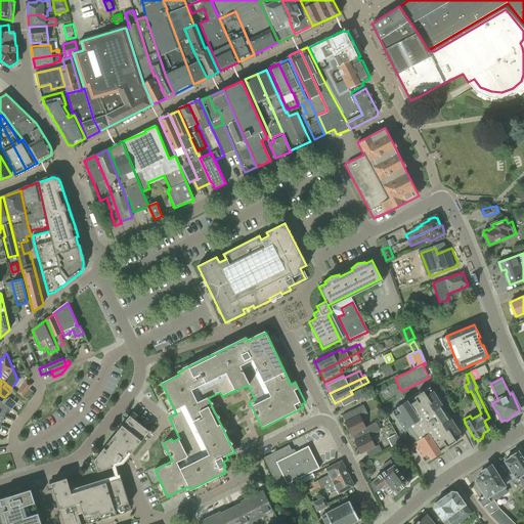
[(16,392),(28,400),(33,392),(29,389),(32,385),(26,380),(16,392)]
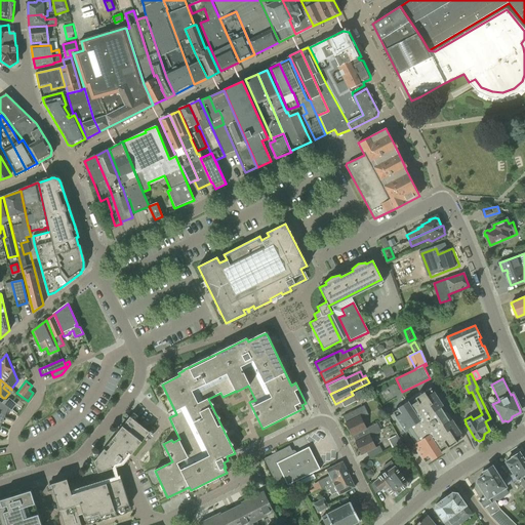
[(399,408),(393,412),(404,430),(406,429),(416,444),(414,445),(426,462),(432,458),(441,453),(440,452),(447,447),(448,448),(457,442),(463,438),(452,420),(450,421),(440,406),(442,405),(431,388),(425,392),(415,398),(416,399),(409,403),(408,402),(399,408)]
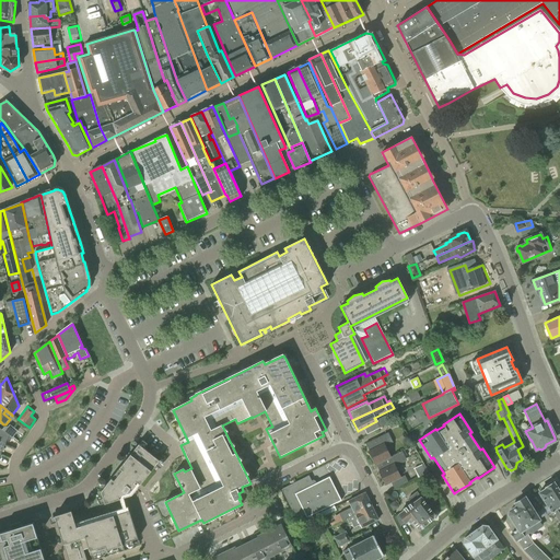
[(388,423),(391,429),(400,424),(398,419),(388,423)]
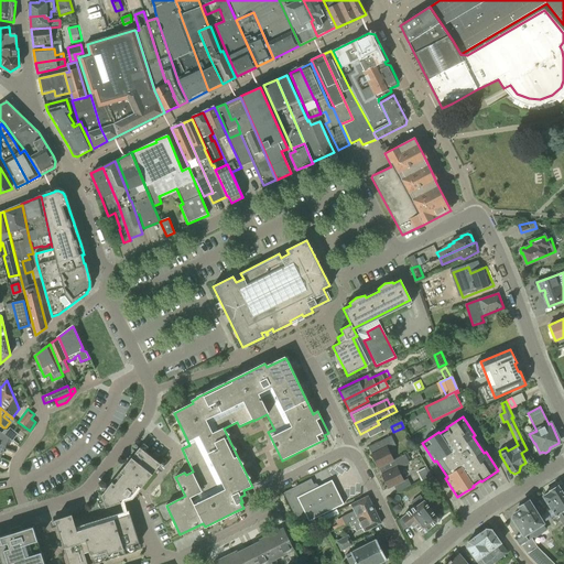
[(3,430),(2,433),(13,441),(18,434),(10,427),(8,430),(3,430)]
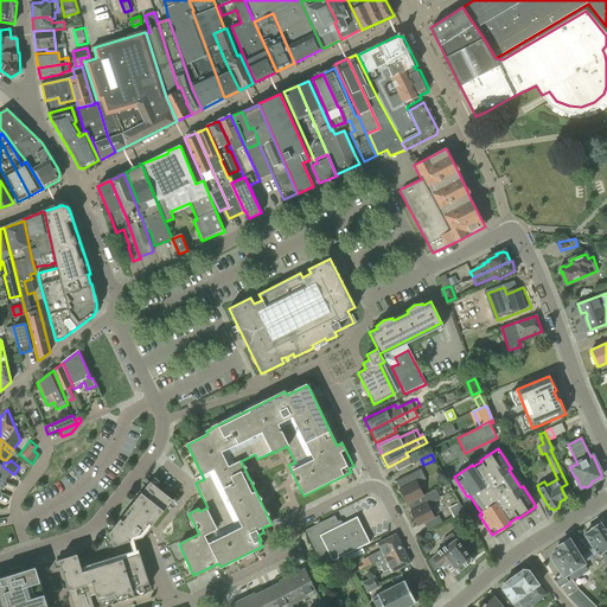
[(0,473),(2,474),(0,478),(6,480),(7,477),(11,478),(14,474),(2,466),(0,465),(0,473)]
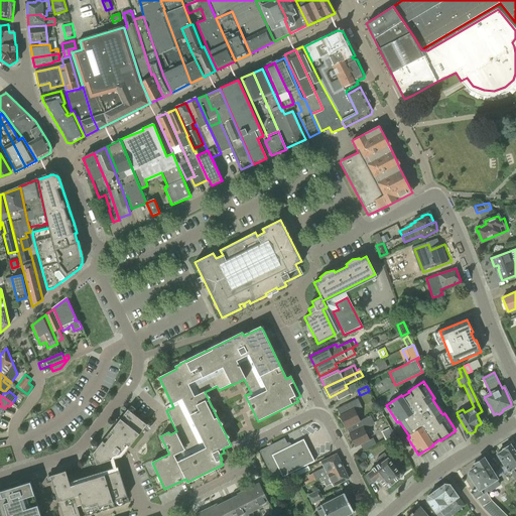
[(337,409),(346,428),(370,416),(370,415),(359,421),(354,410),(361,406),(357,399),(337,409)]
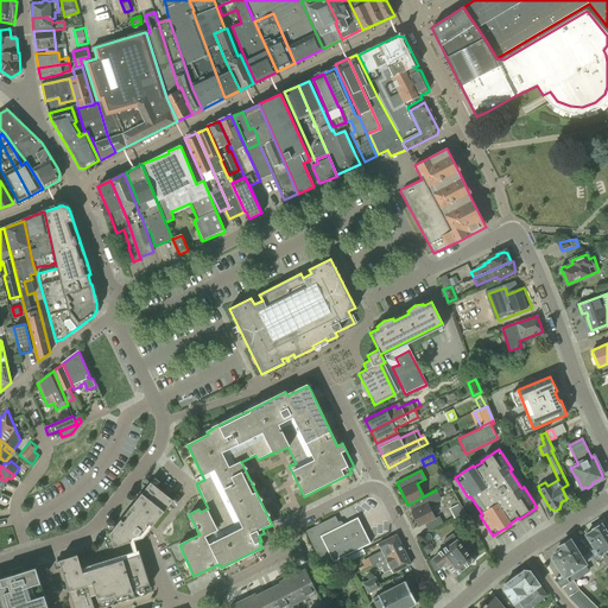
[(112,540),(113,543),(114,546),(130,542),(133,540),(137,539),(144,537),(152,526),(165,511),(173,500),(151,482),(130,508),(109,533),(112,540)]
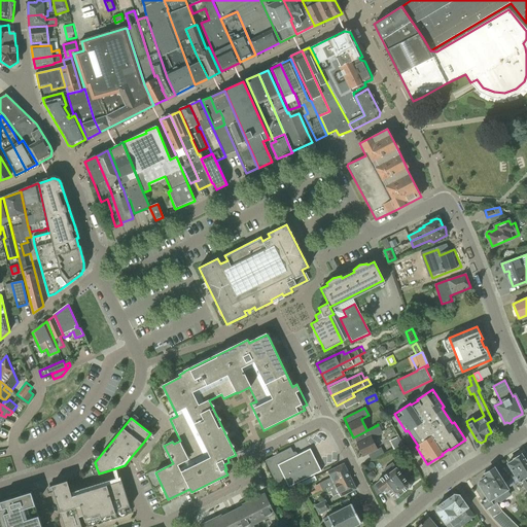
[(378,425),(353,437),(363,456),(376,450),(370,437),(381,431),(378,425)]
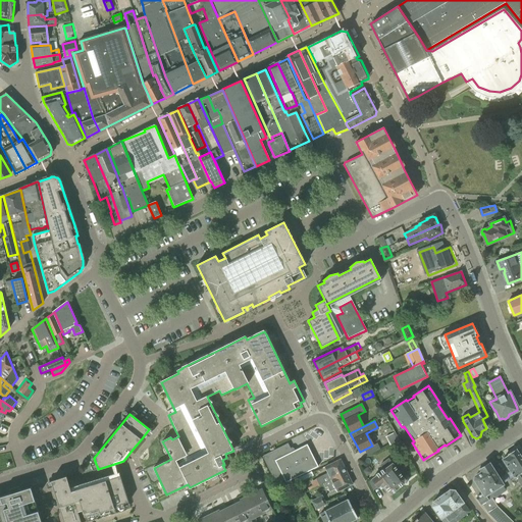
[(393,433),(385,437),(389,446),(397,441),(393,433)]
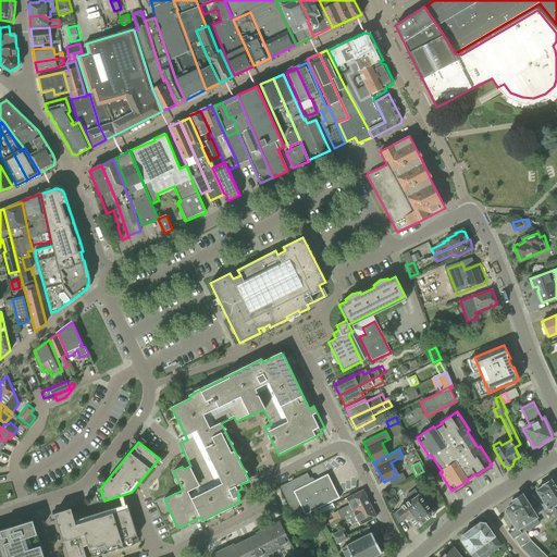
[(327,474),(311,483),(307,473),(280,487),(294,516),(304,511),(306,516),(339,498),(327,474)]
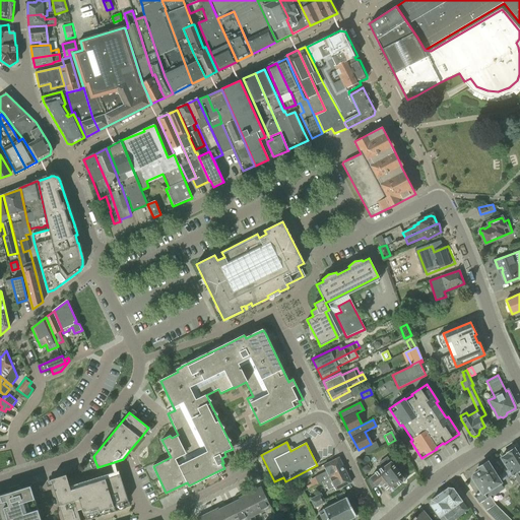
[(507,454),(501,458),(512,475),(513,475),(519,485),(519,477),(517,472),(518,471),(519,474),(519,457),(515,449),(513,450),(512,448),(508,450),(508,453),(507,454)]
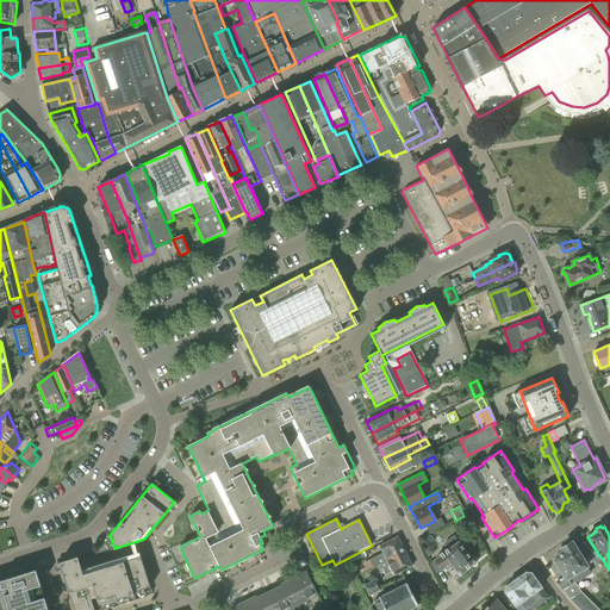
[(442,570),(446,567),(452,577),(456,577),(465,571),(465,570),(471,565),(474,566),(475,561),(472,560),(454,536),(444,543),(448,548),(440,554),(441,555),(435,560),(442,570)]
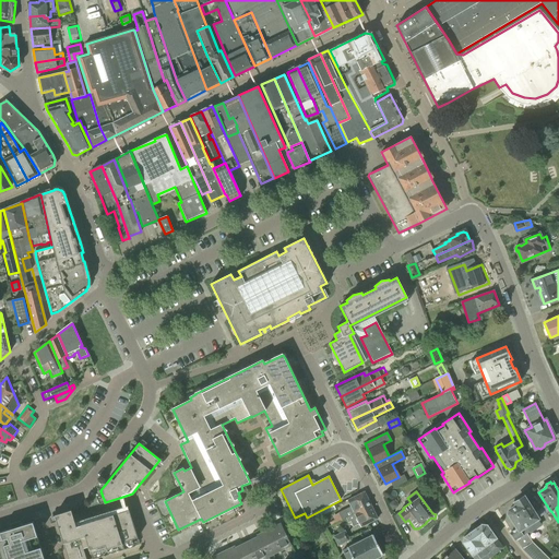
[(343,520),(346,519),(371,506),(365,492),(348,500),(352,507),(339,513),(343,520)]
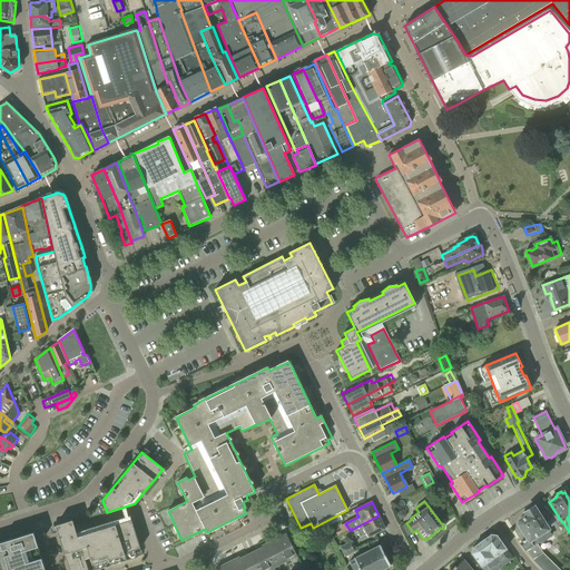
[(532,560),(541,569),(560,569),(543,553),(537,543),(540,542),(541,542),(552,536),(548,530),(548,529),(536,509),(532,508),(528,511),(527,516),(519,521),(518,524),(528,539),(521,543),(526,551),(532,560)]
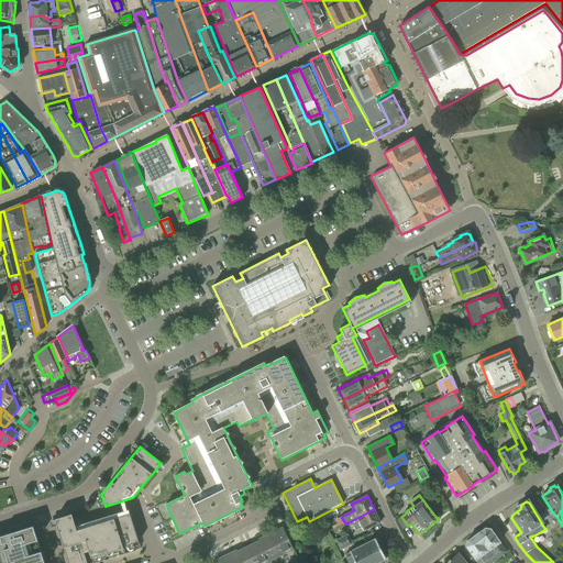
[(90,554),(91,558),(123,548),(123,547),(139,541),(129,509),(127,510),(123,510),(76,526),(72,514),(67,515),(63,516),(59,517),(55,519),(68,562),(87,562),(85,555),(90,554)]
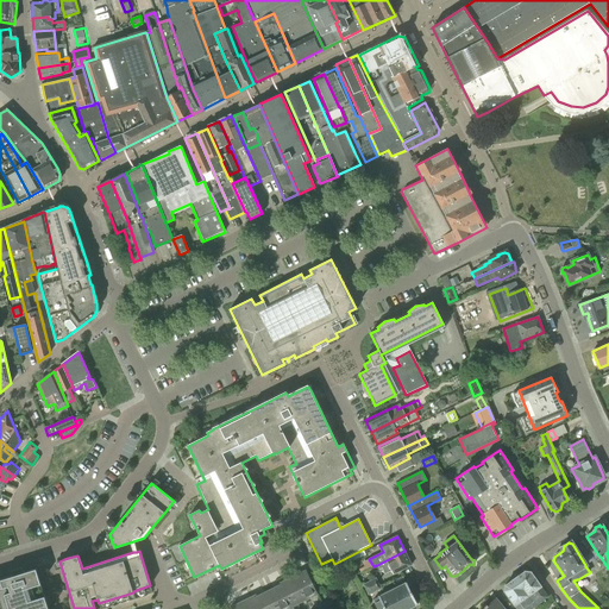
[(324,569),(326,573),(365,554),(363,551),(324,569)]
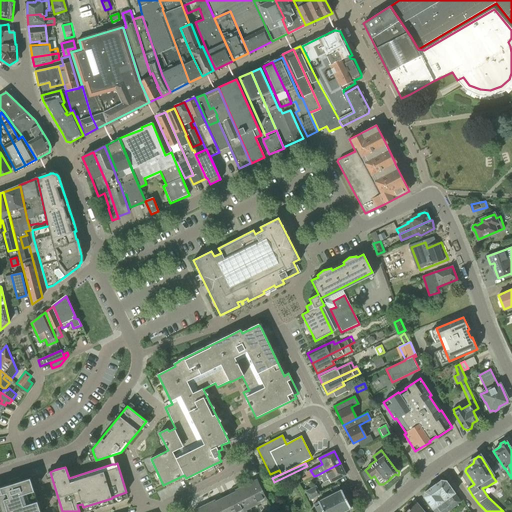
[(340,463),(317,475),(319,479),(321,478),(324,483),(330,480),(331,483),(346,475),(340,463)]
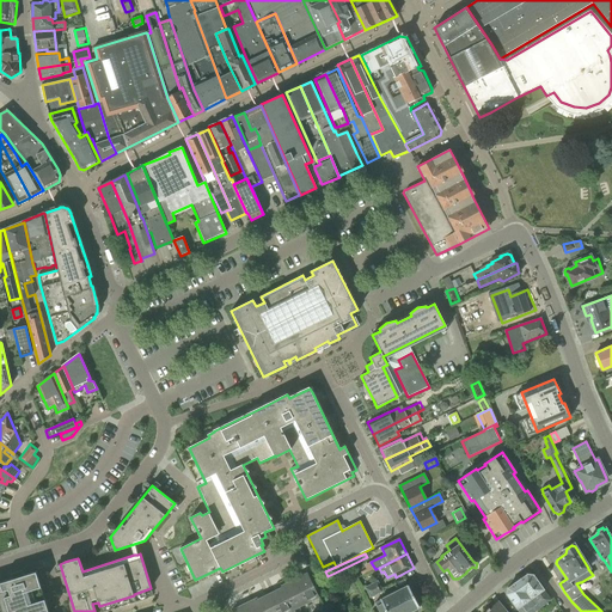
[(48,611),(47,607),(44,599),(36,571),(23,575),(0,582),(0,606),(1,611),(48,611)]
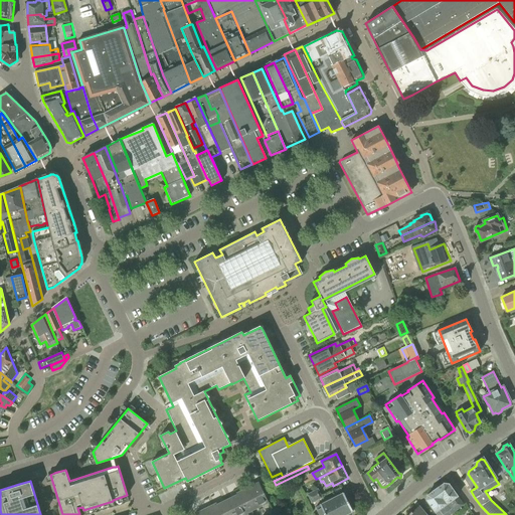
[(269,503),(259,483),(237,493),(238,495),(217,505),(216,504),(194,514),(247,514),(269,503)]
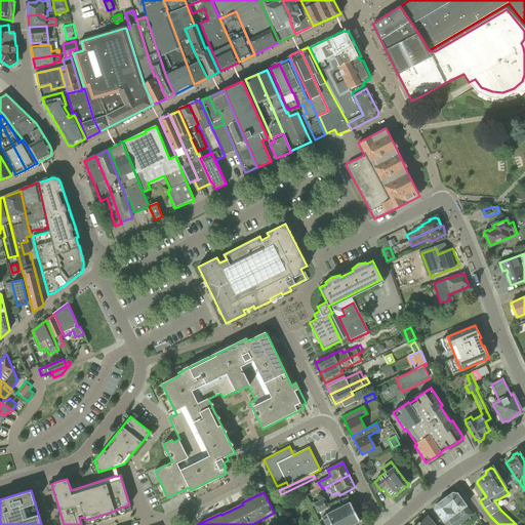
[(452,493),(443,499),(460,523),(472,515),(457,493),(452,493)]
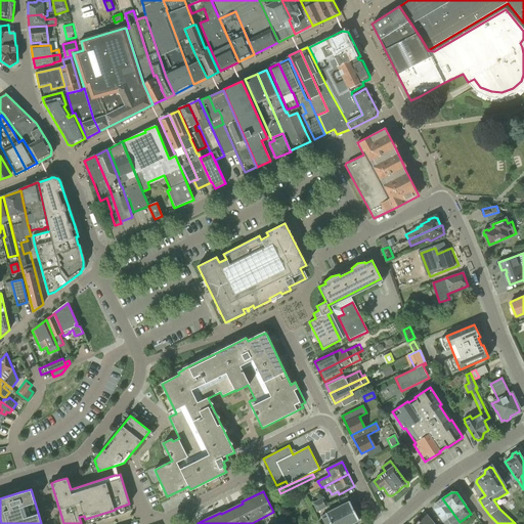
[(312,503),(317,513),(329,507),(323,496),(312,503)]
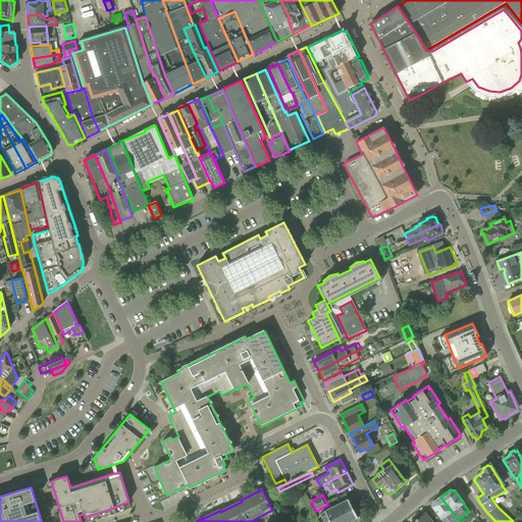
[(455,521),(458,520),(440,497),(433,502),(432,508),(441,521),(455,521)]
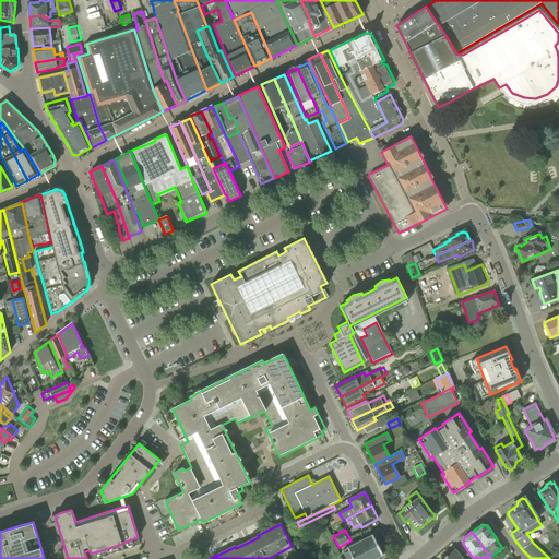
[(347,547),(348,548),(343,550),(346,558),(375,558),(383,556),(372,535),(347,547)]
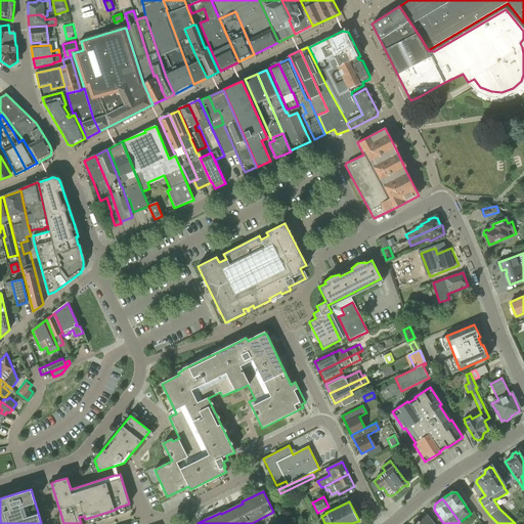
All buildings are outlined.
